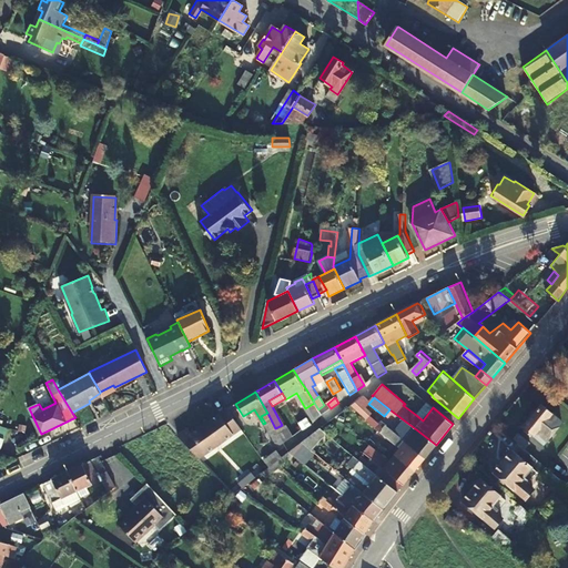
[(361,398),(351,406),(366,419),(368,416),(367,413),(364,409),(368,404),(361,398)]
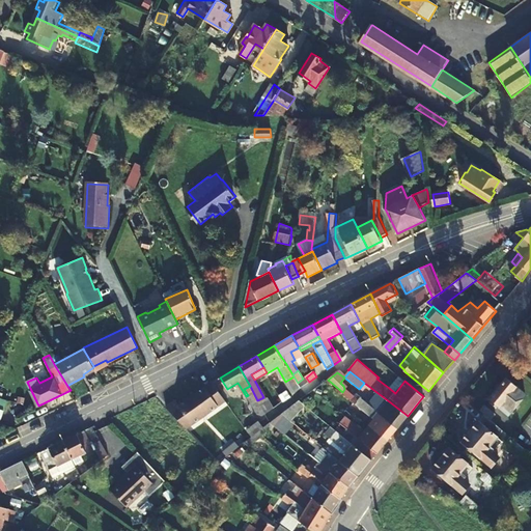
[(285,382),(292,394),(301,388),(298,383),(294,376),(285,382)]
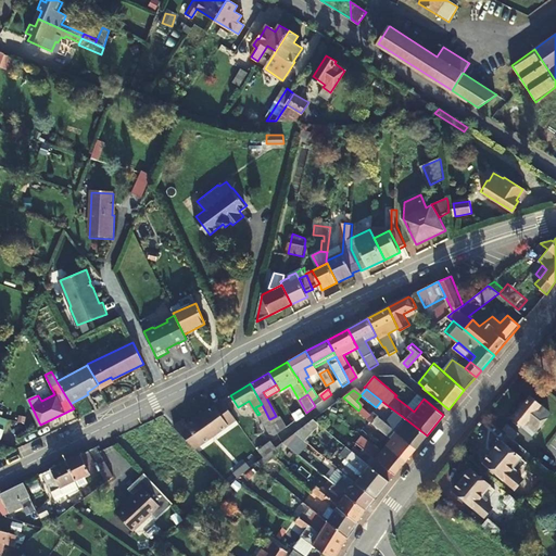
[(417,394),(407,406),(414,412),(424,399),(417,394)]
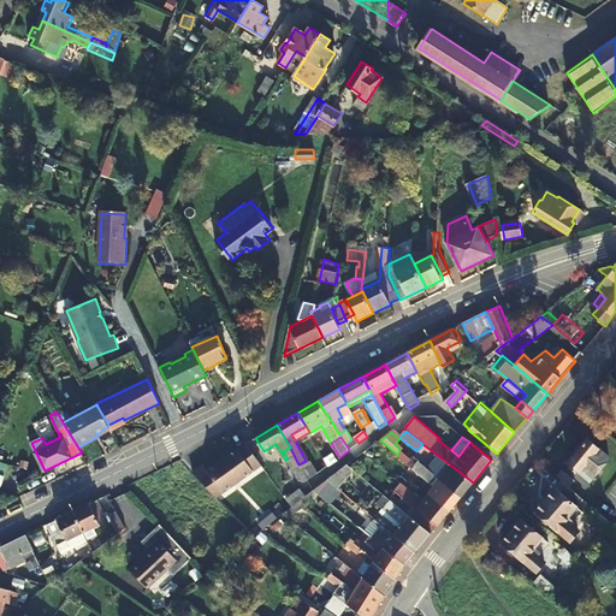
[(599,448),(587,439),(568,463),(591,481),(610,458),(598,449),(599,448)]
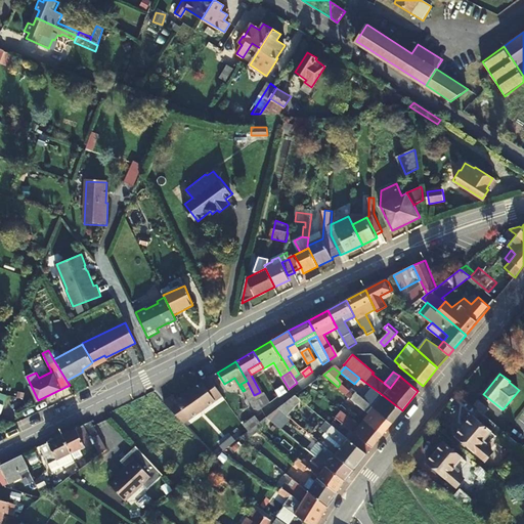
[(224,396),(211,377),(178,399),(175,395),(166,402),(174,411),(175,412),(185,423),(224,396)]
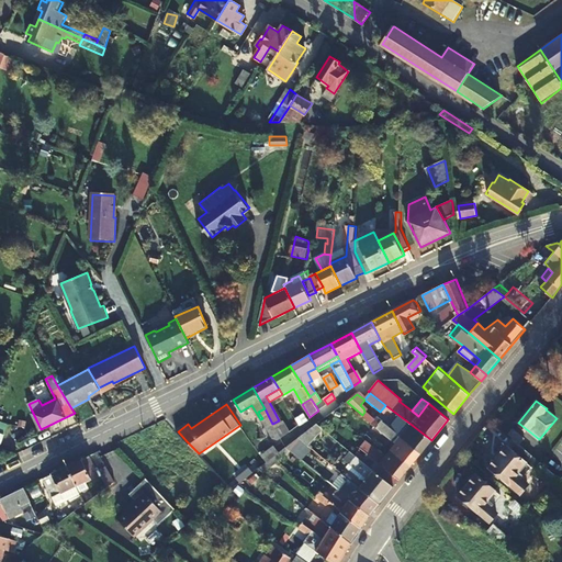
[(372,425),(371,426),(375,429),(395,445),(401,437),(406,431),(412,425),(385,405),(380,412),(386,417),(382,422),(378,418),(372,425)]
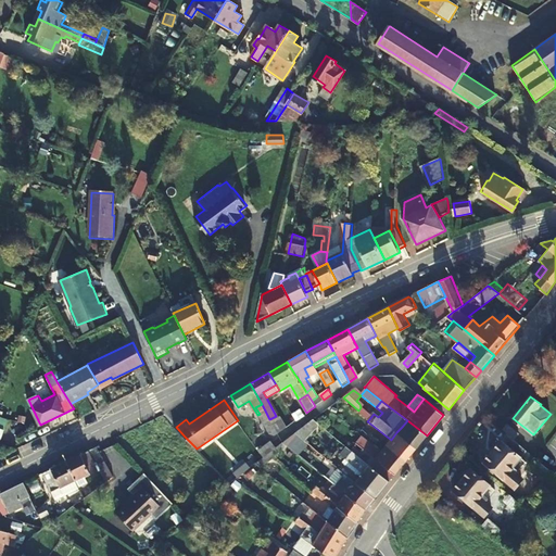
[(269,419),(262,404),(255,407),(260,414),(273,438),(278,433),(275,429),(274,427),(269,419)]
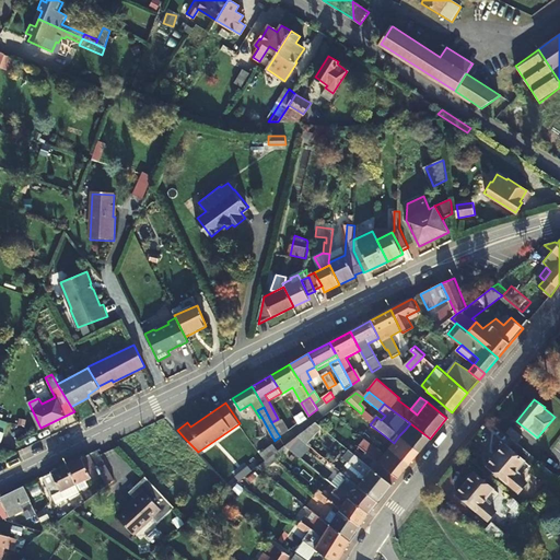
[(316,422),(303,432),(298,435),(311,446),(314,448),(328,432),(316,422)]
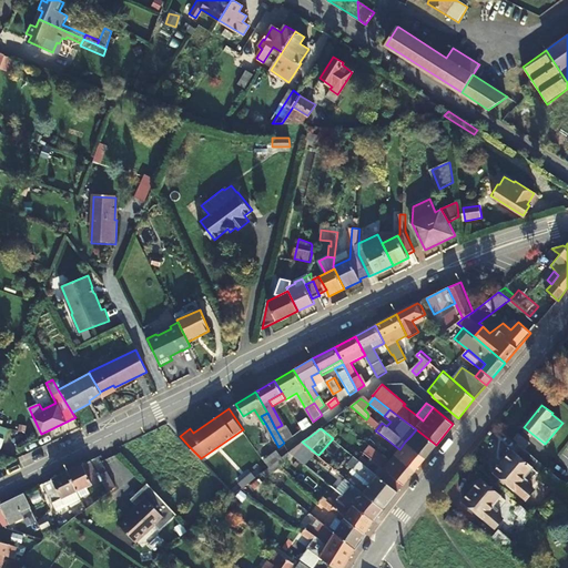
[(405,442),(426,458),(436,445),(416,429),(411,436),(405,442)]
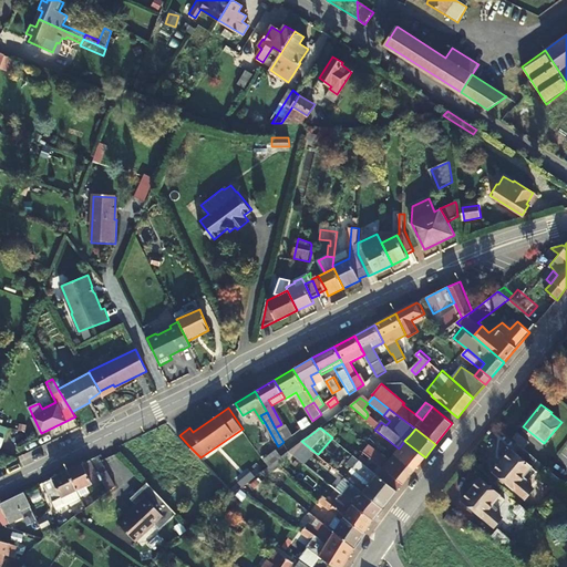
[(280,437),(284,442),(291,437),(288,432),(280,437)]
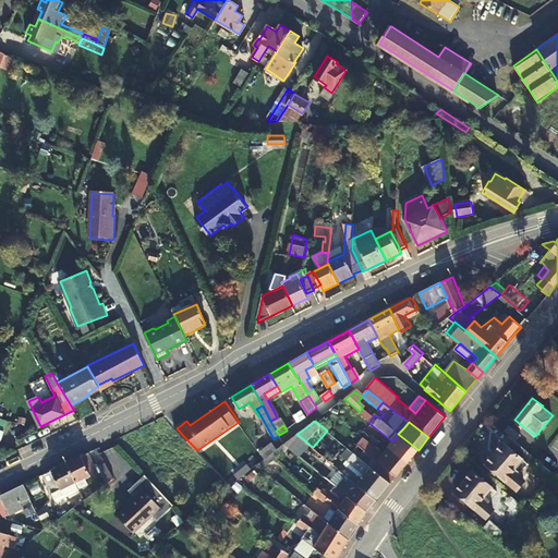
[(504,433),(508,436),(516,441),(521,436),(509,426),(504,433)]
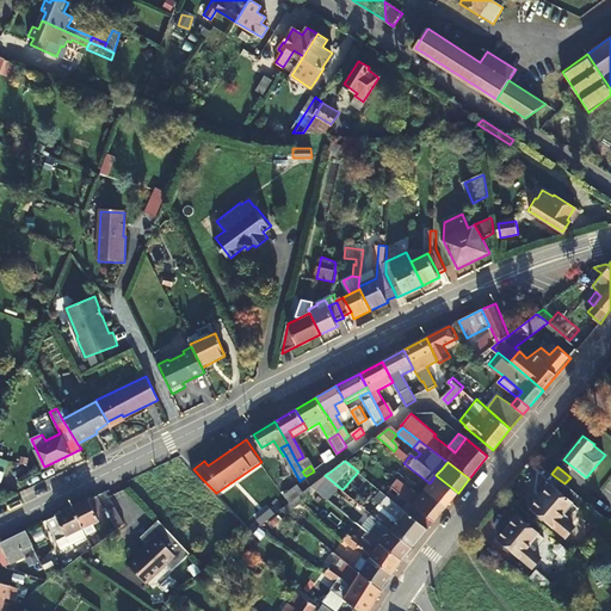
[(358,471),(343,489),(353,499),(369,481),(358,471)]
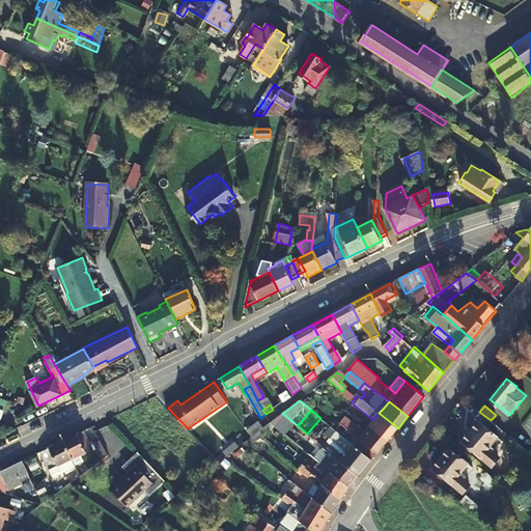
[(354,419),(356,416),(357,416),(351,411),(347,414),(354,419)]
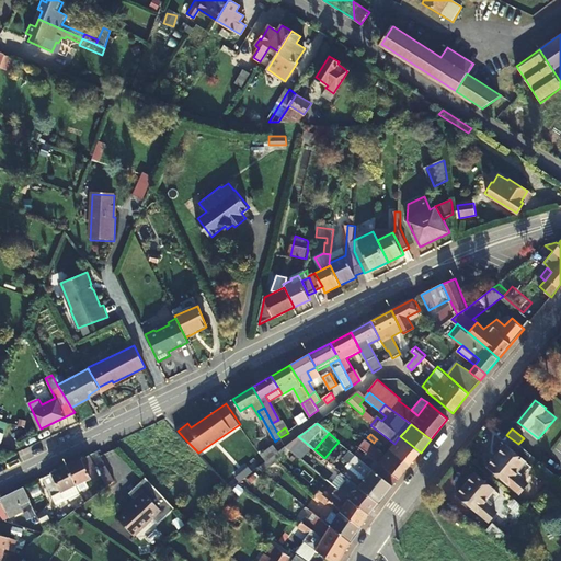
[(301,459),(311,447),(298,436),(285,446),(301,459)]
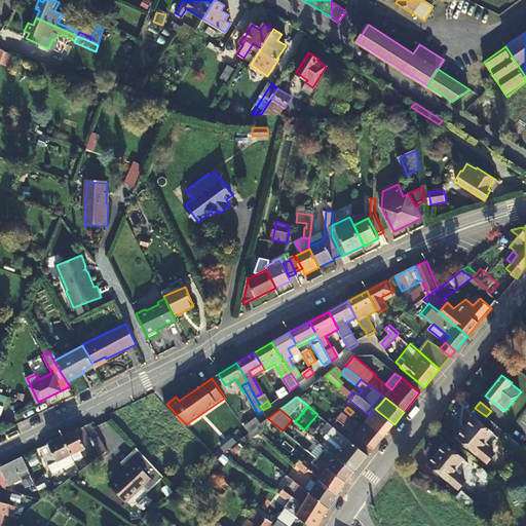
[(365,421),(384,437),(395,424),(375,409),(370,416),(365,421)]
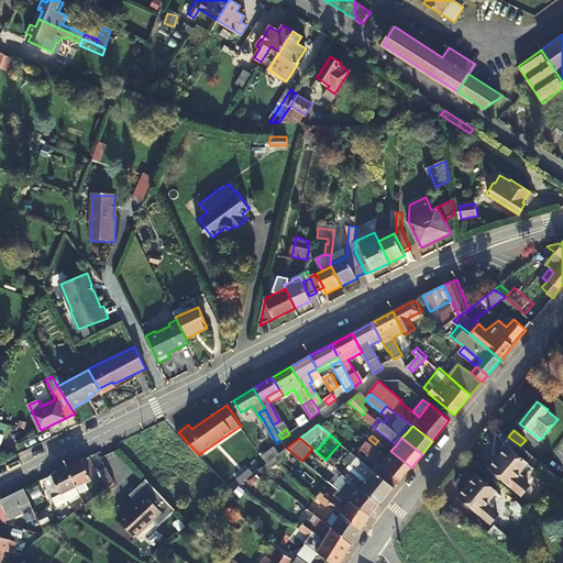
[(533,456),(520,445),(512,440),(506,448),(504,446),(503,446),(498,451),(498,453),(500,454),(489,467),(521,494),(529,485),(522,479),(532,467),(528,463),(533,456)]
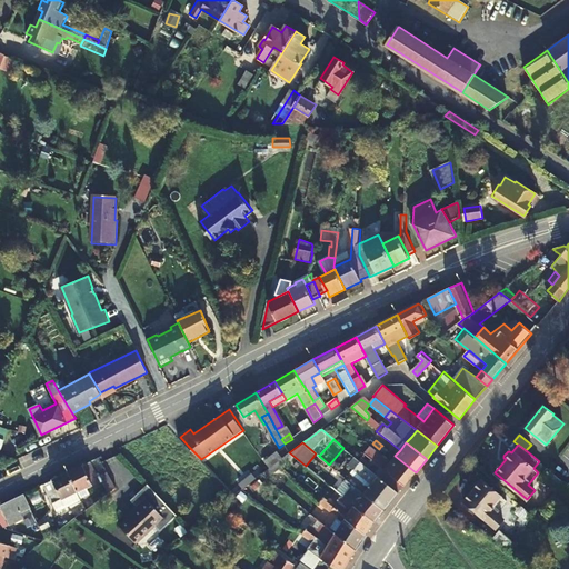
[(347,479),(350,475),(355,470),(372,483),(379,476),(343,448),(329,465),(336,469),(341,475),(347,479)]
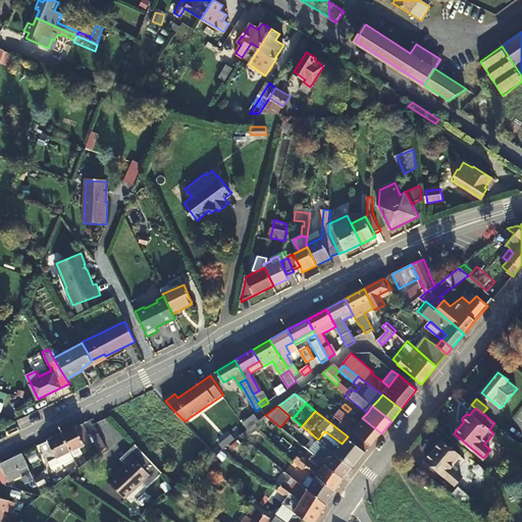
[(353,430),(357,425),(338,411),(334,416),(353,430)]
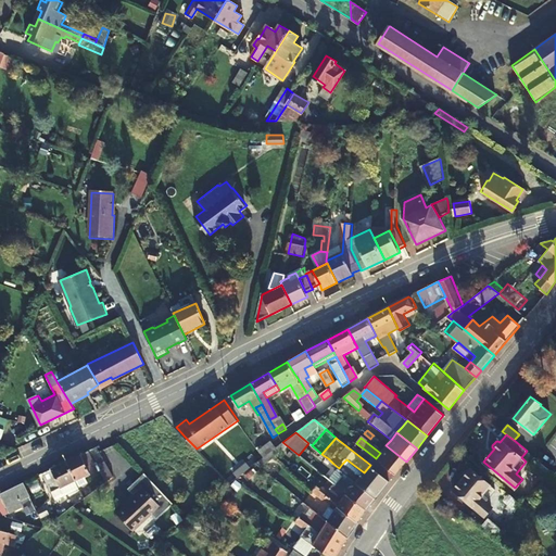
[(258,450),(264,457),(270,451),(275,449),(269,442),(258,450)]
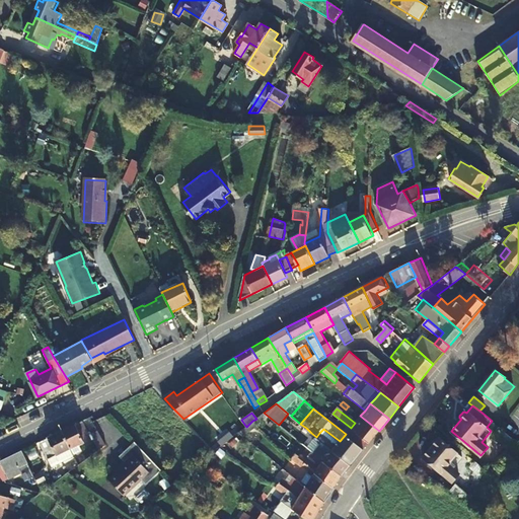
[(351,428),(369,442),(379,431),(360,416),(355,423),(351,428)]
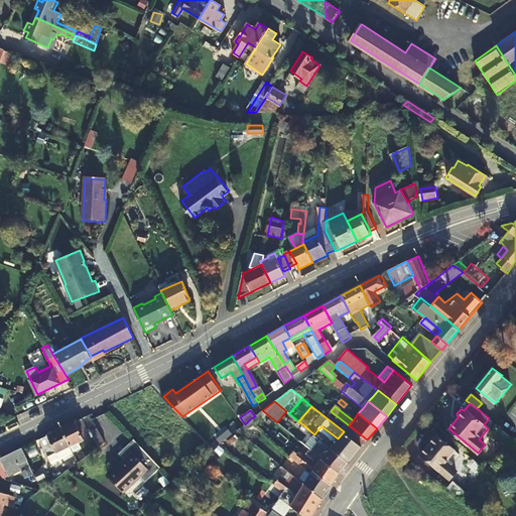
[(83,419),(62,428),(71,446),(73,450),(75,454),(83,449),(80,444),(92,438),(83,419)]
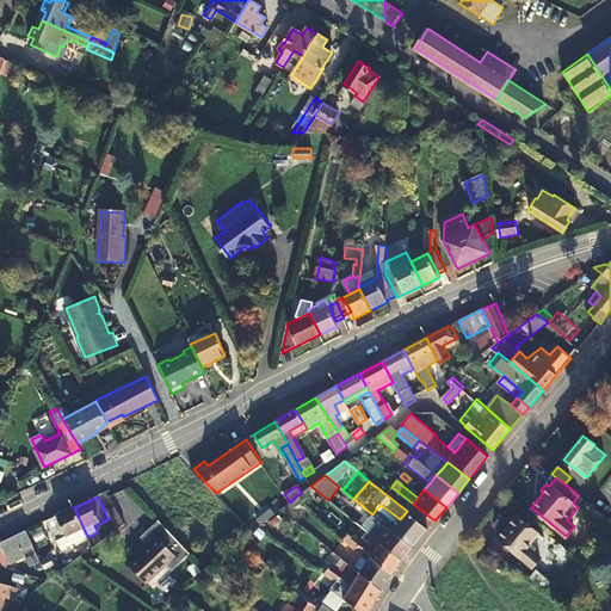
[(366,510),(360,504),(350,518),(357,523),(366,510)]
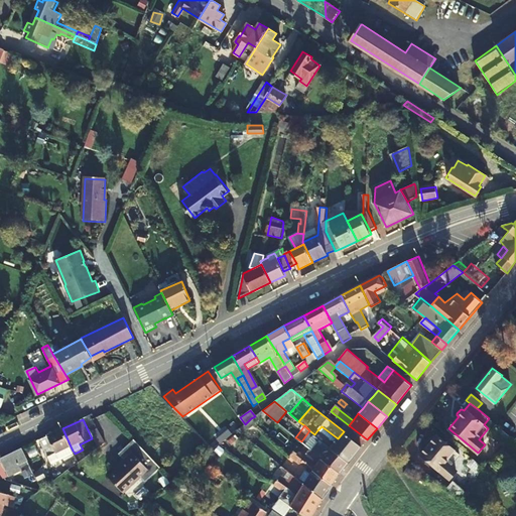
[(344,431),(362,446),(367,439),(349,425),(344,431)]
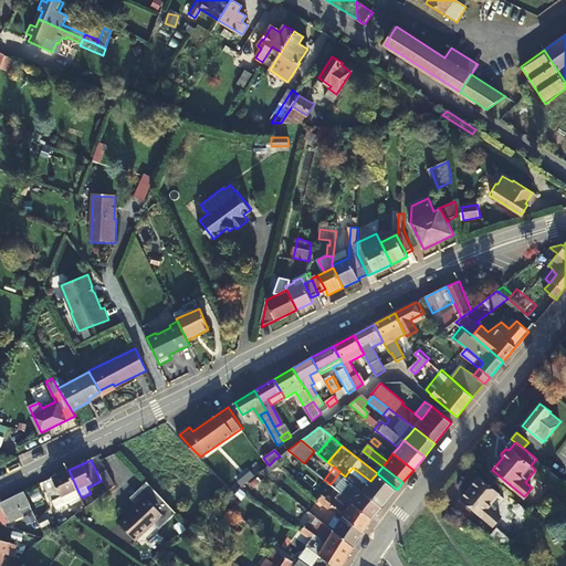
[(353,468),(348,472),(367,485),(370,481),(353,468)]
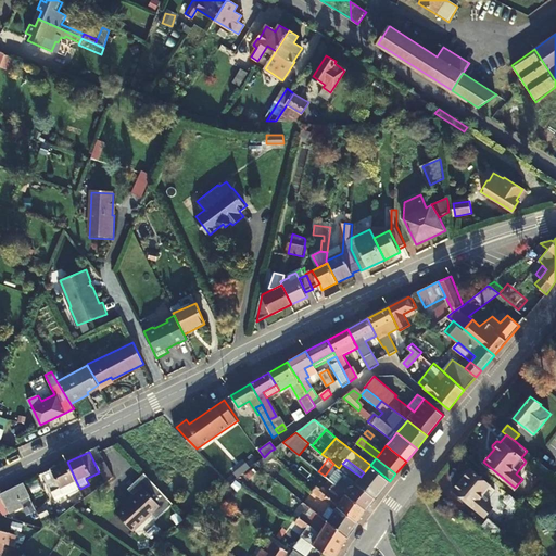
[(554,474),(538,460),(532,467),(543,476),(544,476),(550,479),(554,474)]
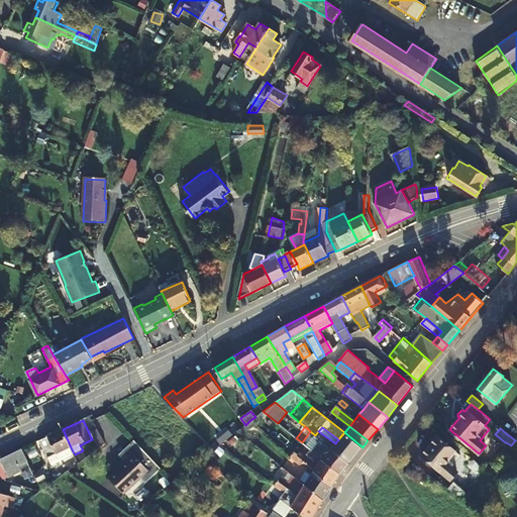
[(49,436),(40,439),(49,457),(58,453),(62,461),(75,455),(75,454),(73,451),(71,447),(63,429),(49,436)]
